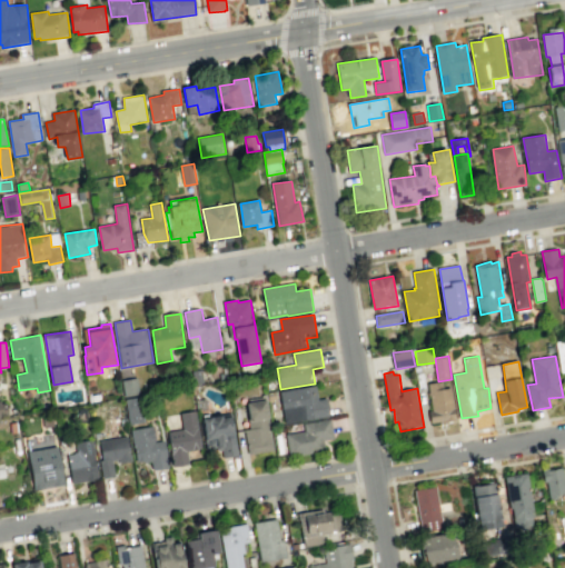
[(124,380),(127,397),(141,395),(138,378),(124,380)]
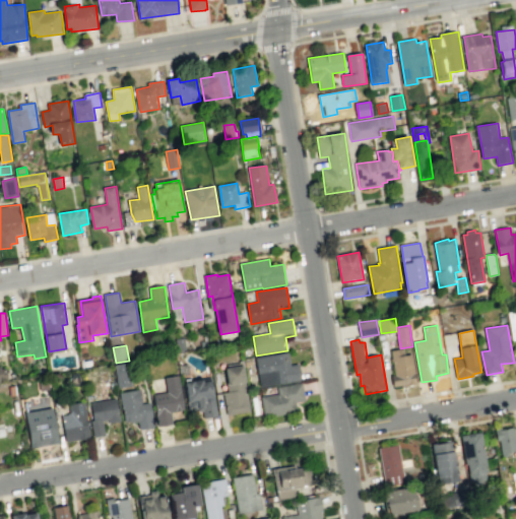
[(392,350),(396,375),(393,376),(394,387),(396,386),(396,389),(404,388),(408,387),(408,385),(417,384),(413,354),(406,355),(405,348),(392,350)]
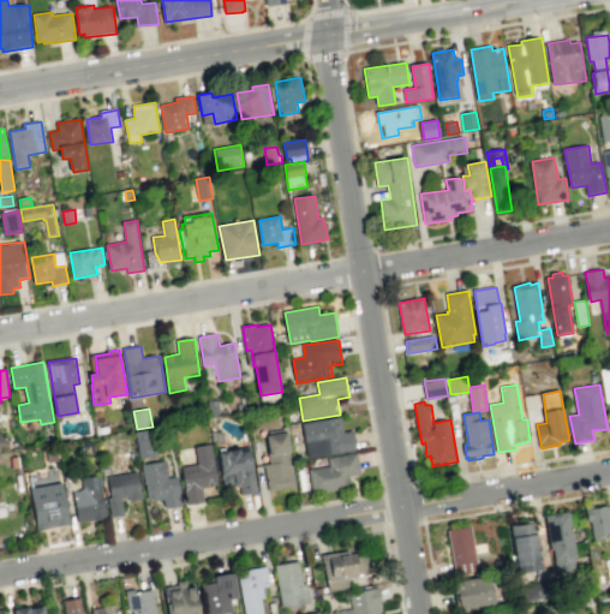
[(304,423),(309,458),(357,451),(354,430),(345,433),(342,417),(304,423)]
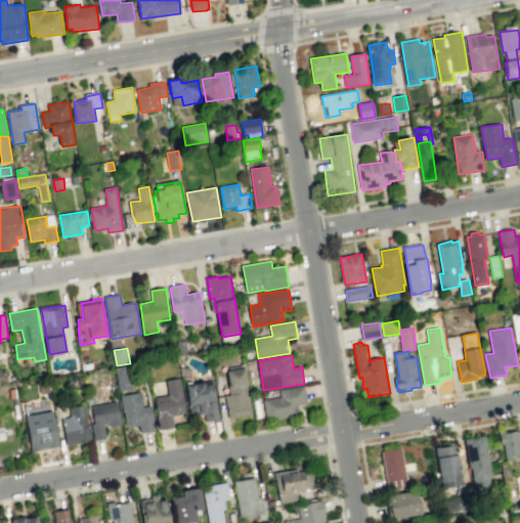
[(117,367),(120,391),(134,389),(130,365),(117,367)]
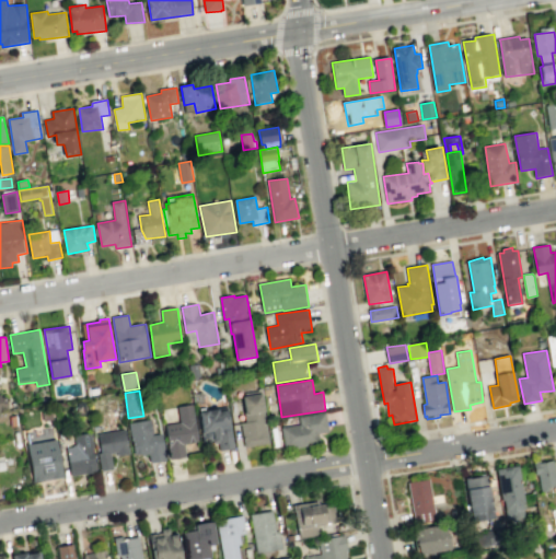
[(243,397),(247,422),(242,423),(246,447),(271,443),(263,394),(244,397),(243,397)]
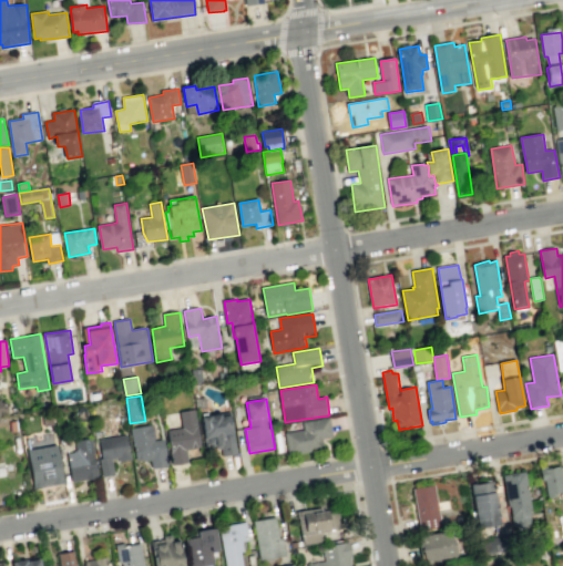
[(0,417),(10,415),(7,400),(0,401),(0,417)]
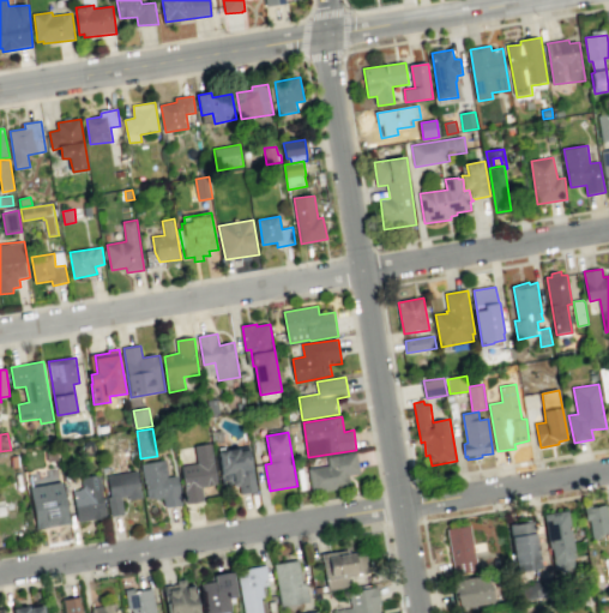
[(118,440),(120,451),(133,449),(132,437),(118,440)]
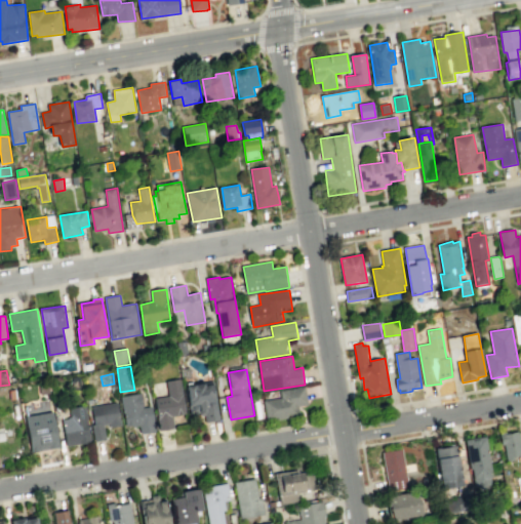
[(167,381),(170,397),(156,399),(161,431),(176,428),(174,416),(187,414),(182,378),(167,381)]
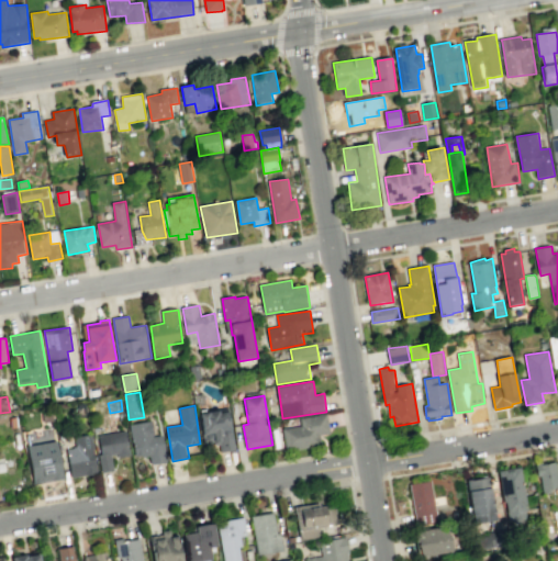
[(200,414),(220,410),(221,413),(230,411),(237,449),(222,452),(221,446),(211,447),(204,440),(200,414)]
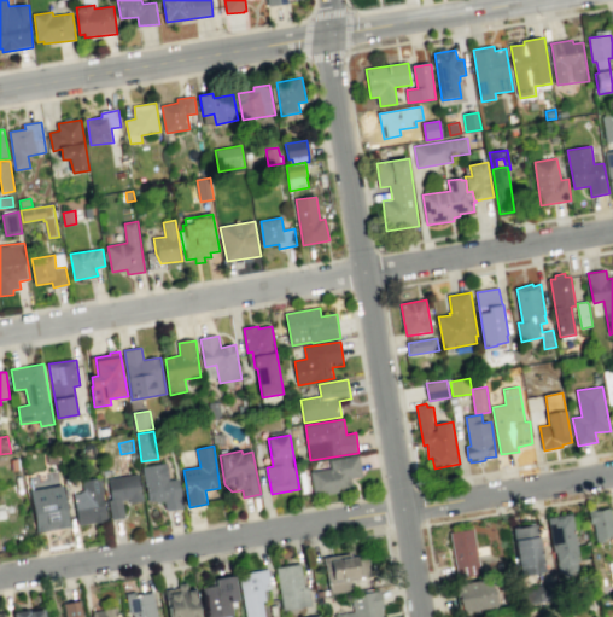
[(331,460),(332,469),(311,472),(316,496),(355,490),(354,478),(365,477),(360,455),(331,460)]
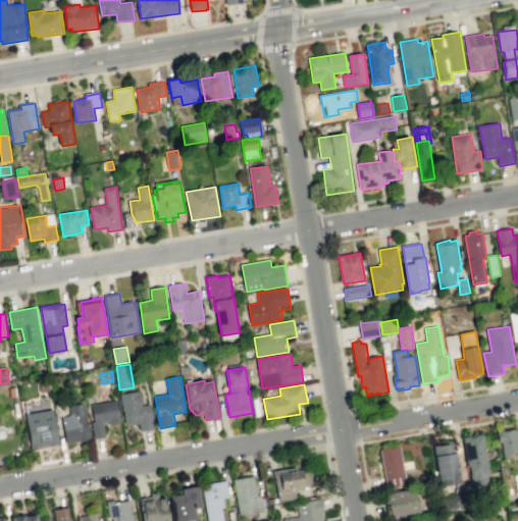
[(121,395),(127,425),(141,423),(142,431),(156,428),(152,405),(145,406),(142,391),(121,395)]
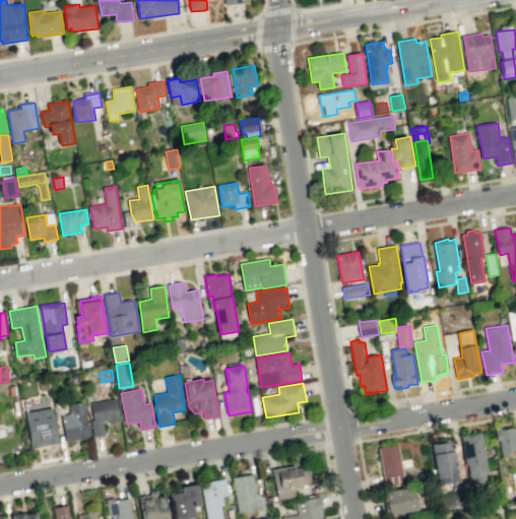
[(92,420),(94,420),(92,403),(118,399),(122,422),(112,424),(111,419),(104,422),(107,435),(95,438),(92,420)]
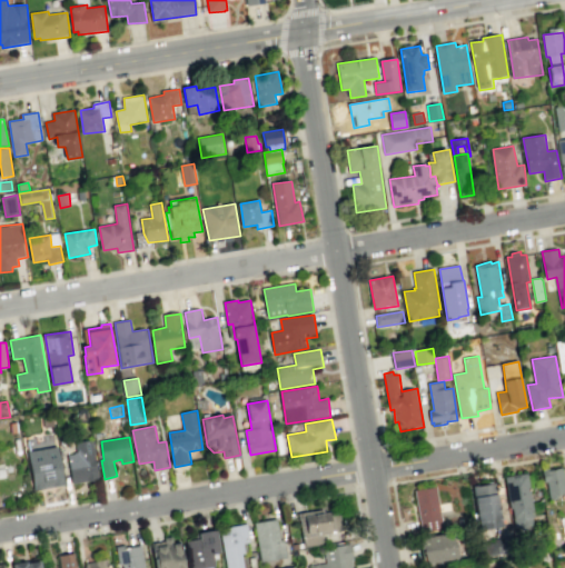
[(69,456),(76,455),(76,454),(79,452),(77,442),(95,440),(100,479),(73,484),(69,456)]
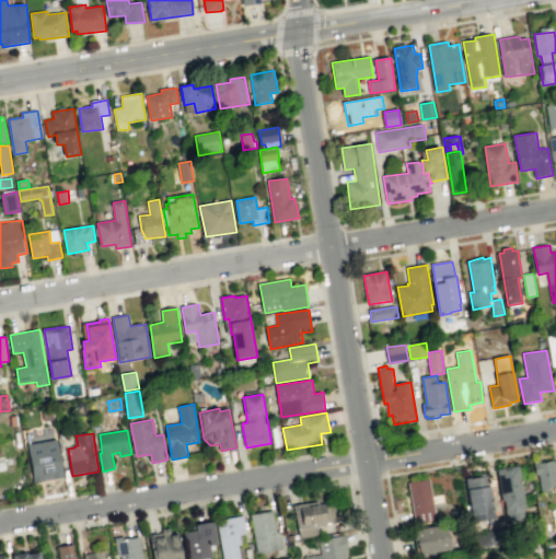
[(29,445),(58,440),(65,477),(39,482),(35,480),(29,445)]
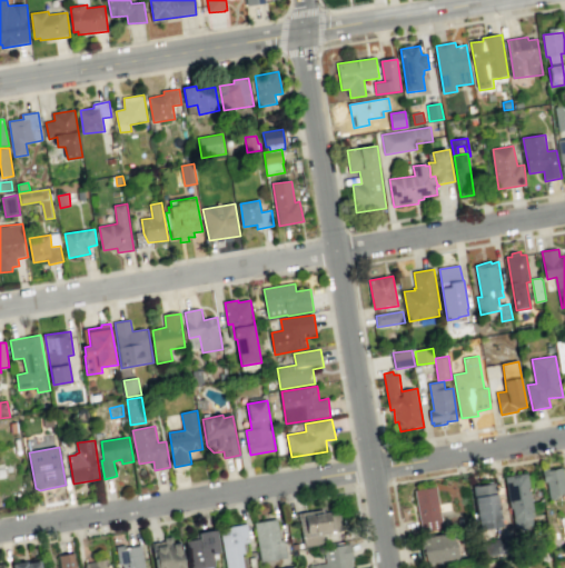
[(543,471),(545,482),(548,482),(551,499),(561,498),(561,495),(564,495),(564,468),(555,469),(555,470),(543,471)]
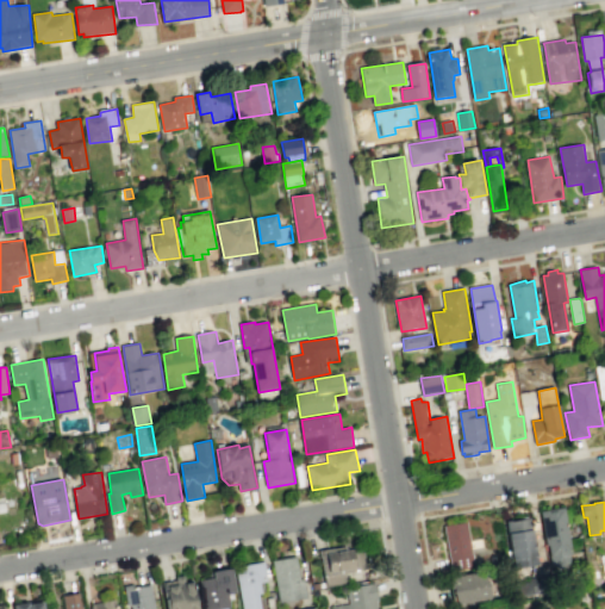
[(542,511),(548,546),(549,546),(552,563),(574,559),(565,508),(542,511)]
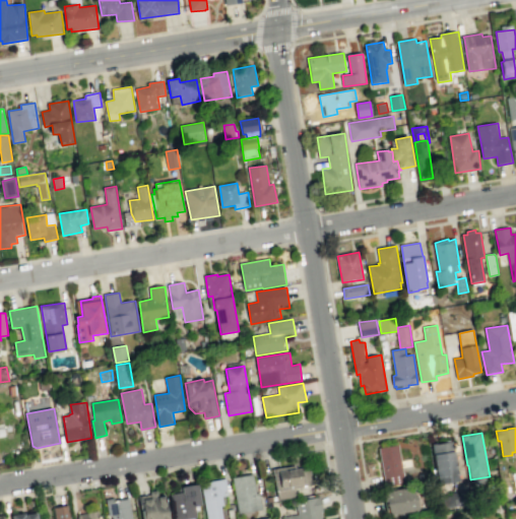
[(433,445),(453,442),(460,479),(439,484),(433,445)]
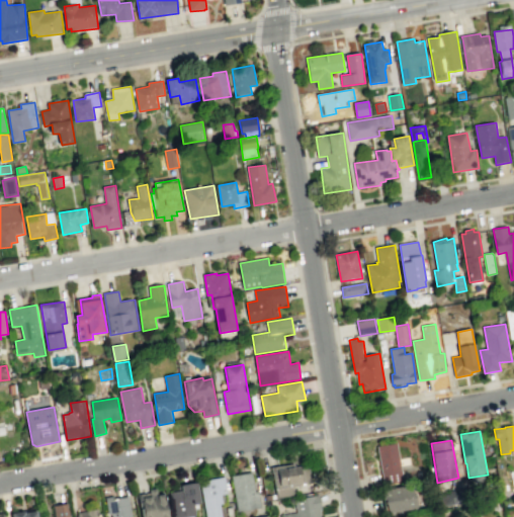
[(398,443),(405,482),(384,485),(378,446),(398,443)]
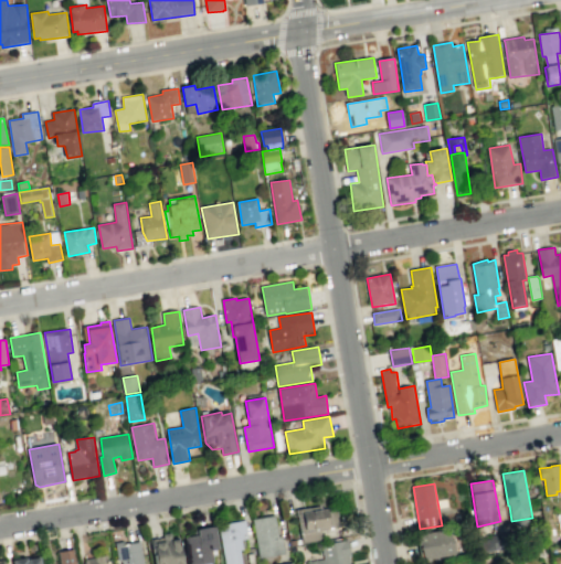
[(297,510),(327,506),(327,509),(337,507),(341,525),(331,527),(331,530),(321,532),(324,540),(304,544),(297,510)]
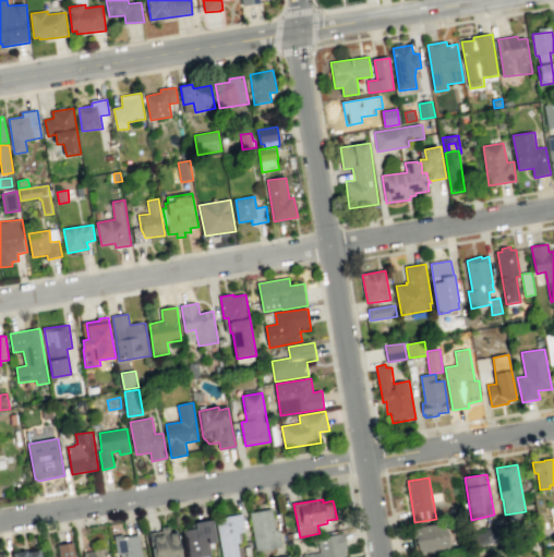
[(250,512),(257,553),(282,547),(279,530),(276,530),(272,509),(250,512)]
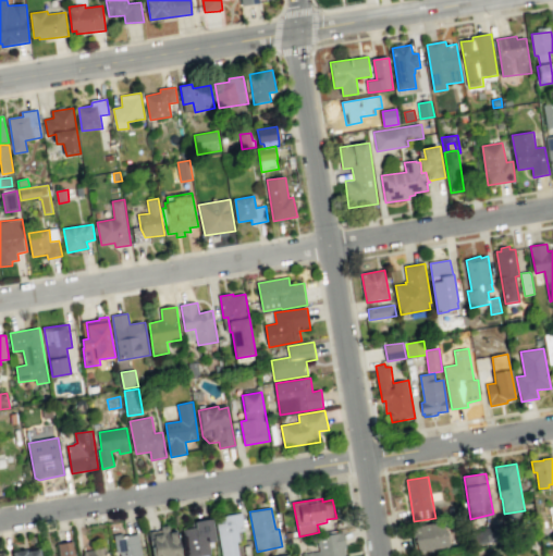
[(243,513),(246,531),(240,532),(241,542),(237,542),(240,555),(223,555),(217,517),(243,513)]
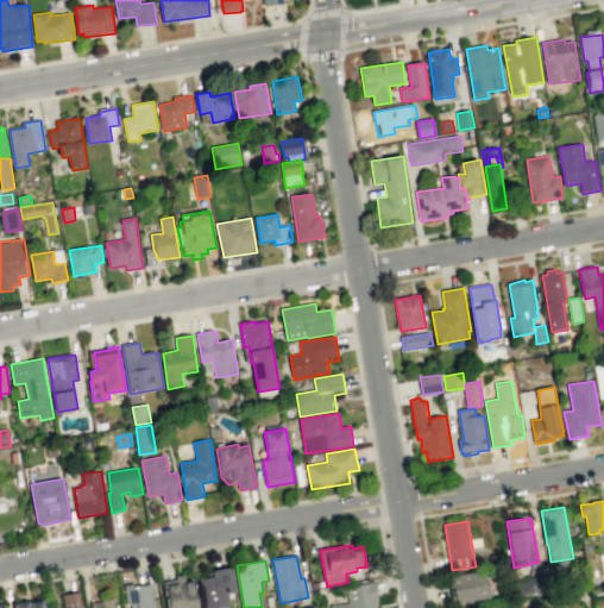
[(213,570),(214,577),(200,580),(206,607),(232,607),(230,593),(237,591),(232,568),(213,570)]
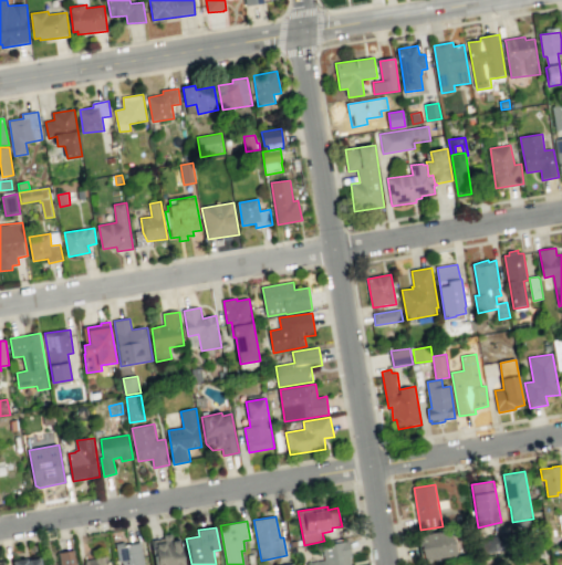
[(418,535),(420,546),(422,546),(424,561),(457,555),(451,530),(418,535)]
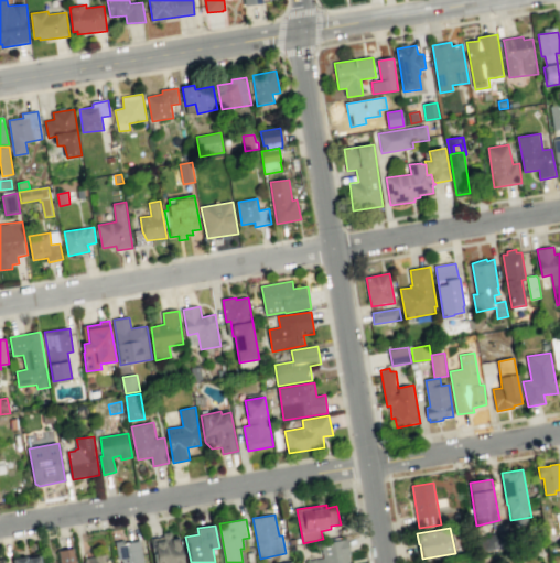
[(184,562),(180,534),(172,536),(172,531),(164,532),(164,537),(160,537),(161,541),(157,542),(157,545),(154,545),(152,547),(154,562),(184,562)]
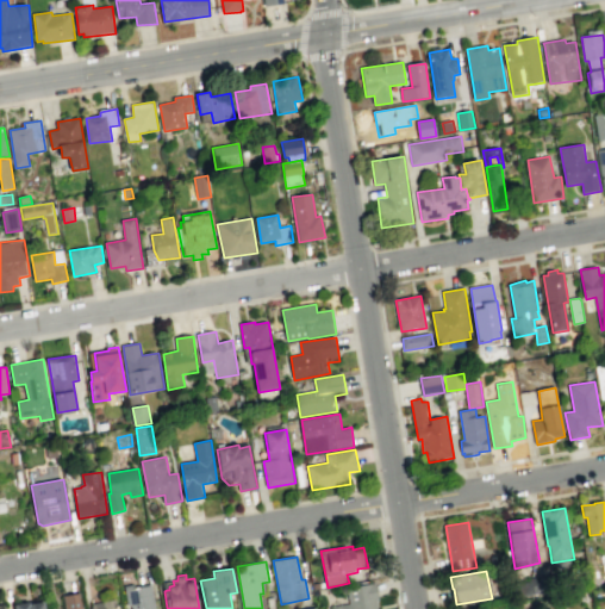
[(348,588),(376,583),(380,601),(378,601),(378,608),(332,608),(351,604),(348,588)]
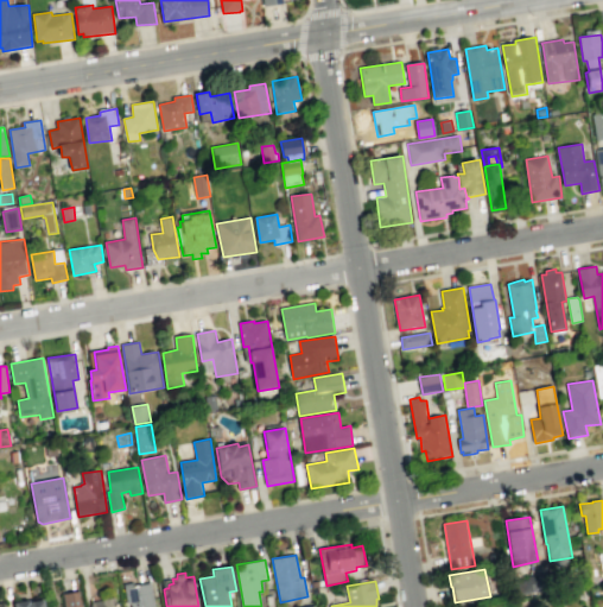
[(125,585),(128,604),(129,604),(129,605),(132,605),(132,606),(156,606),(152,583),(133,587),(132,583),(125,585)]
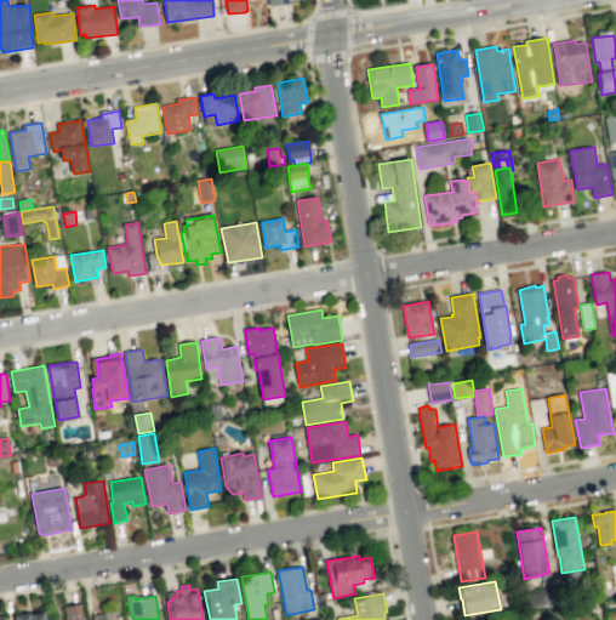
[(66,607),(68,619),(85,619),(83,603),(66,607)]
